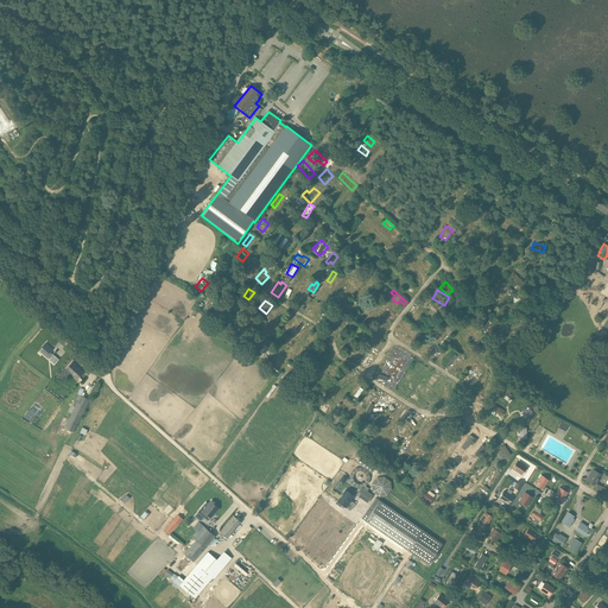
[(428,305),(436,314),(441,309),(432,301),(428,305)]
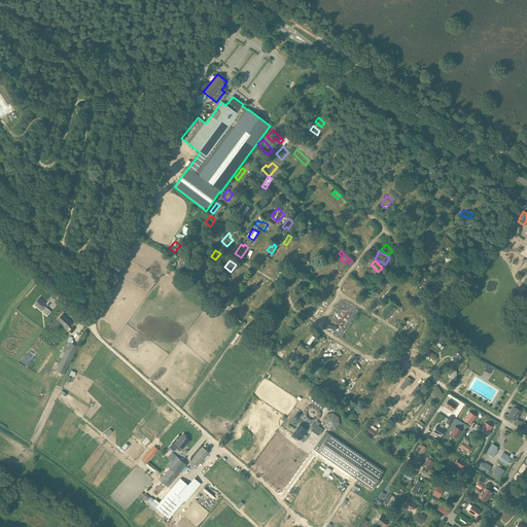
[(271,264),(266,270),(272,274),(276,268),(271,264)]
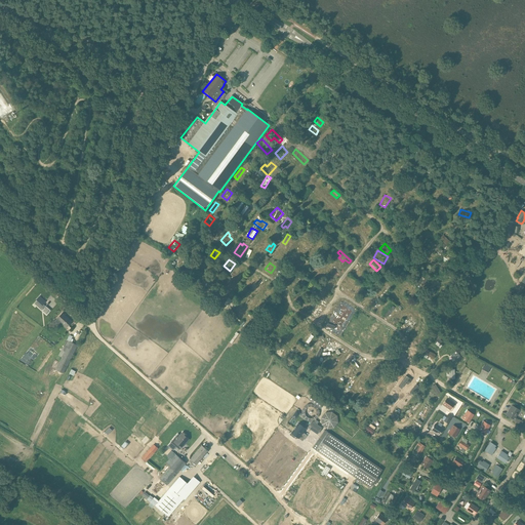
[(237,265),(231,271),(235,276),(241,269),(237,265)]
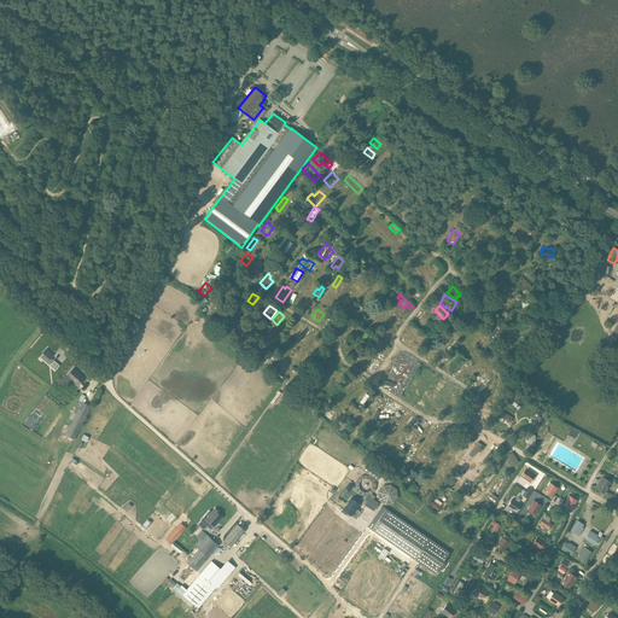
[(290,328),(295,333),(301,325),(296,321),(290,328)]
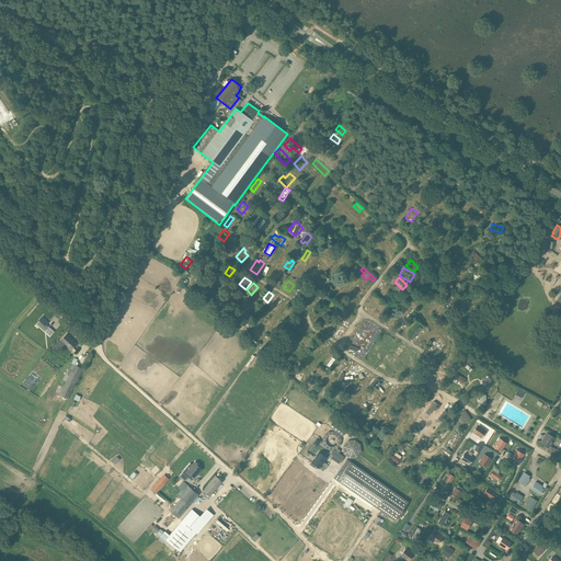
[(392,293),(387,301),(393,305),(399,296),(392,293)]
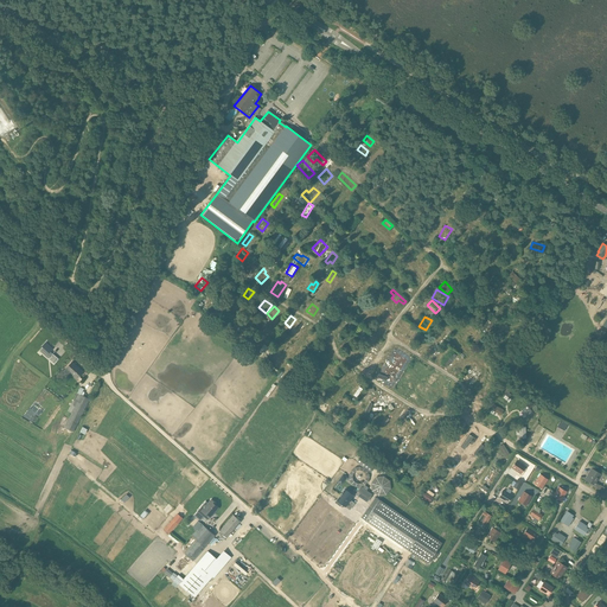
[(342,318),(332,330),(338,334),(347,323),(342,318)]
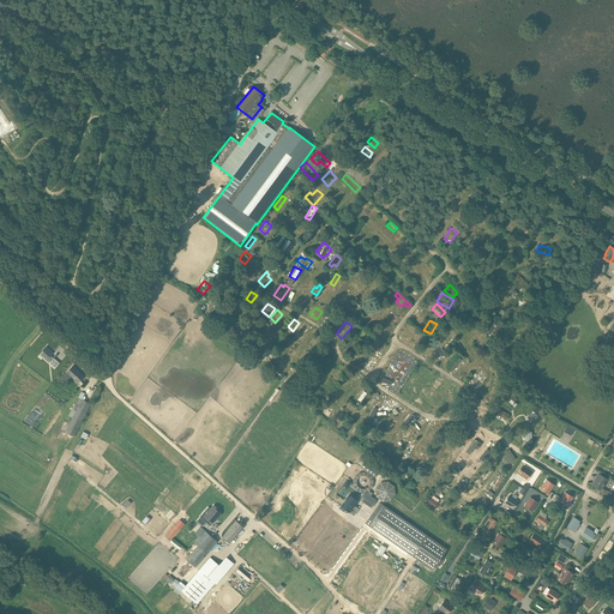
[(305,337),(311,326),(304,323),(298,332),(305,337)]
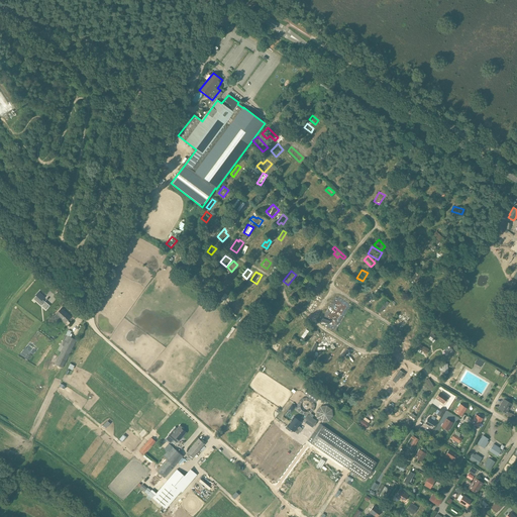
[(345,280),(347,277),(343,274),(337,283),(343,287),(347,281),(345,280)]
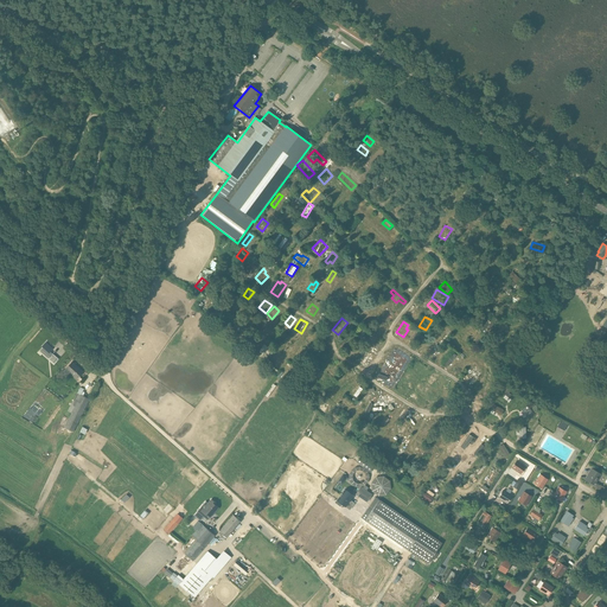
[(477,330),(470,342),(477,345),(484,334),(477,330)]
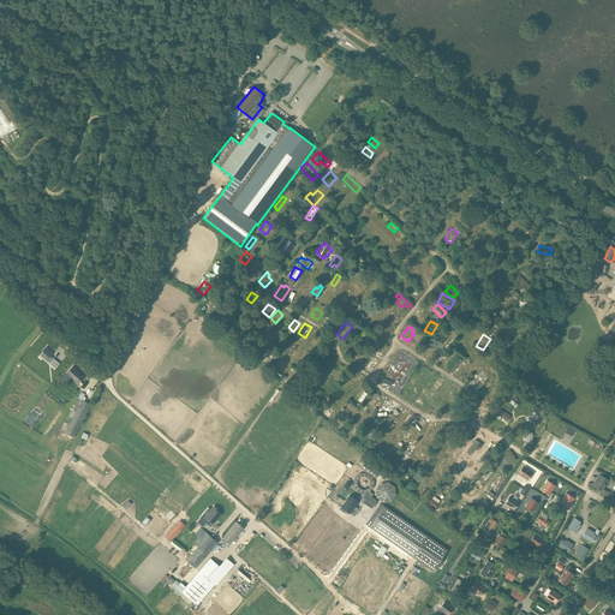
[(449,348),(455,340),(448,335),(442,344),(449,348)]
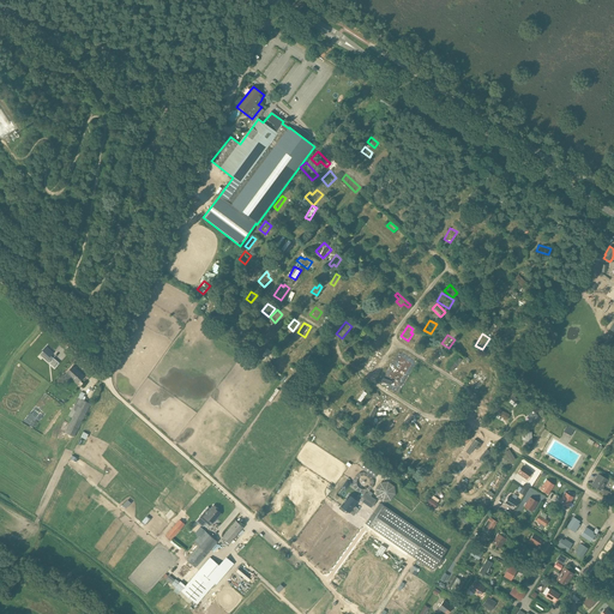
[(503,335),(498,341),(507,347),(511,341),(503,335)]
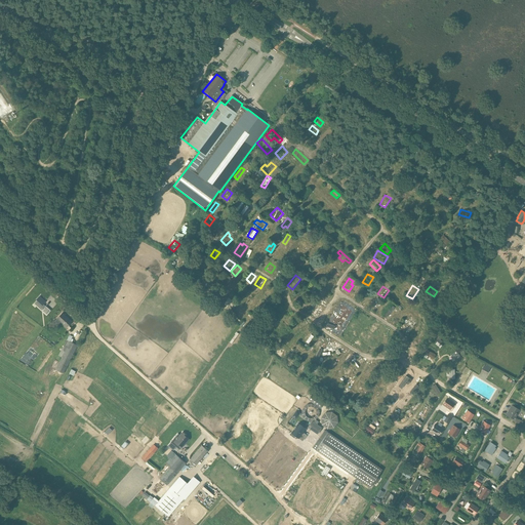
[(250,293),(254,295),(256,291),(250,287),(243,299),(246,301),(250,293)]
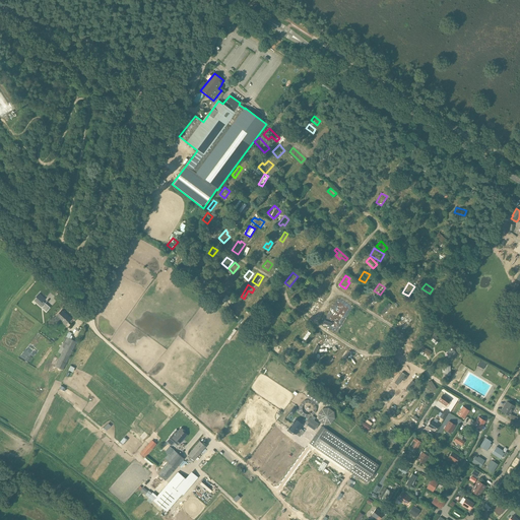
[(248,291),(244,300),(248,302),(253,294),(248,291)]
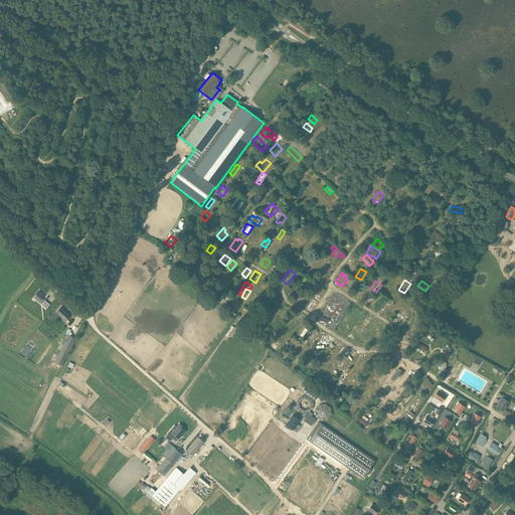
[(36,295),(34,298),(41,304),(43,301),(44,302),(42,305),(46,308),(49,305),(42,298),(44,296),(38,291),(36,294),(36,295)]
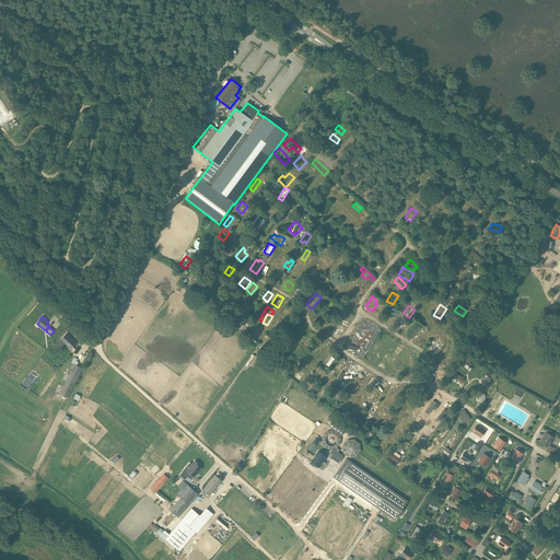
[(398,329),(404,322),(398,318),(394,326),(398,329)]
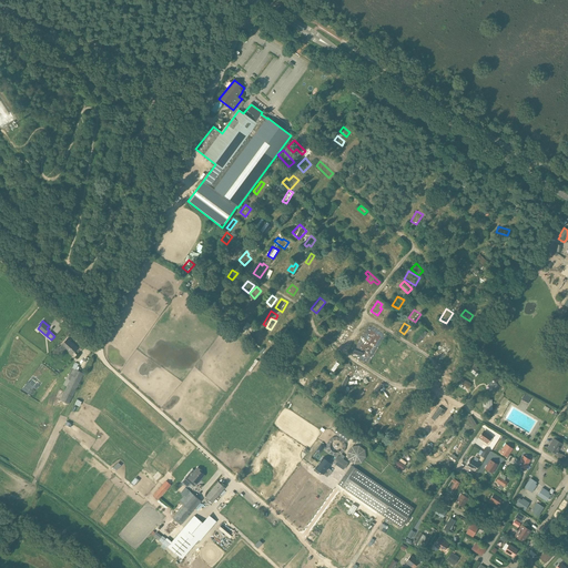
[(255,335),(261,340),(266,332),(261,328),(255,335)]
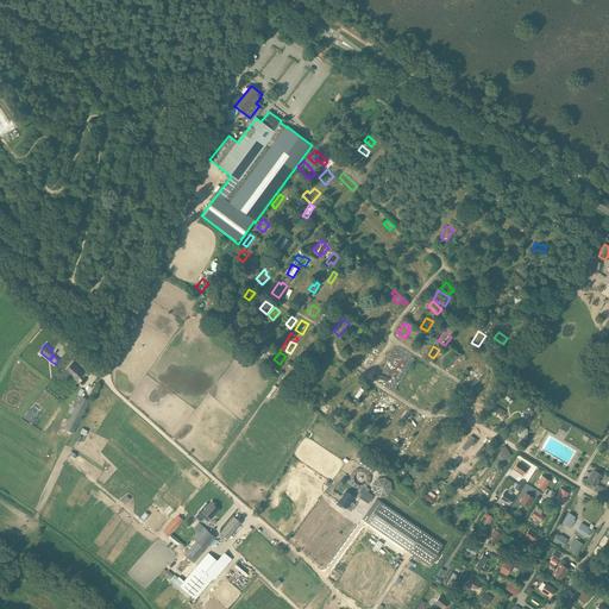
[(446,365),(449,369),(458,356),(456,353),(446,365)]
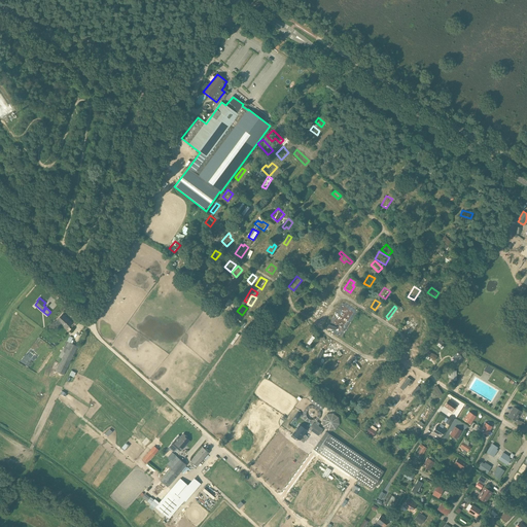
[(400,313),(395,319),(398,322),(403,315),(400,313)]
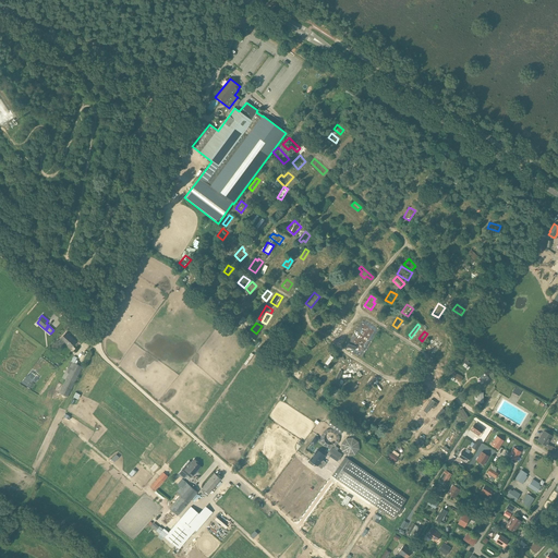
[(76,342),(67,332),(58,341),(61,344),(64,342),(71,348),(76,342)]
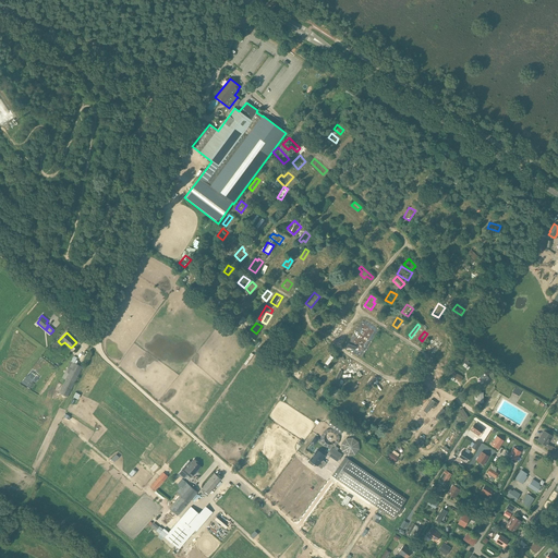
[(304,334),(300,340),(308,346),(313,339),(304,334)]
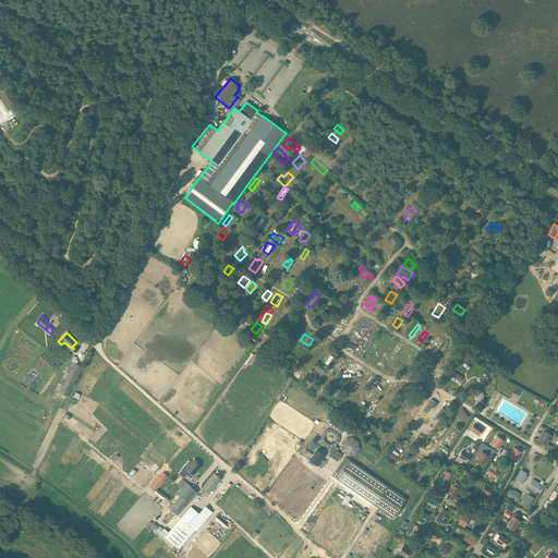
[(435,334),(425,348),(432,352),(437,344),(434,342),(438,336),(435,334)]
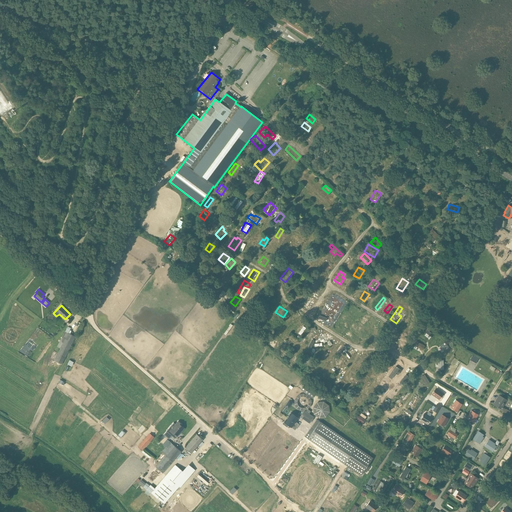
[(276,321),(273,325),(276,327),(281,319),(275,316),(273,319),(276,321)]
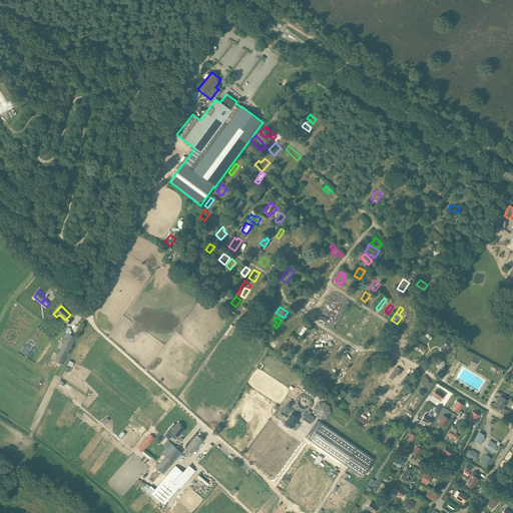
[(283,324),(278,331),(283,335),(288,328),(283,324)]
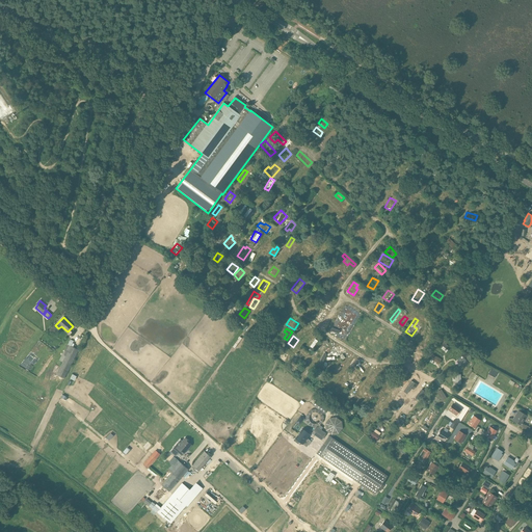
[(314,348),(318,340),(312,337),(308,344),(314,348)]
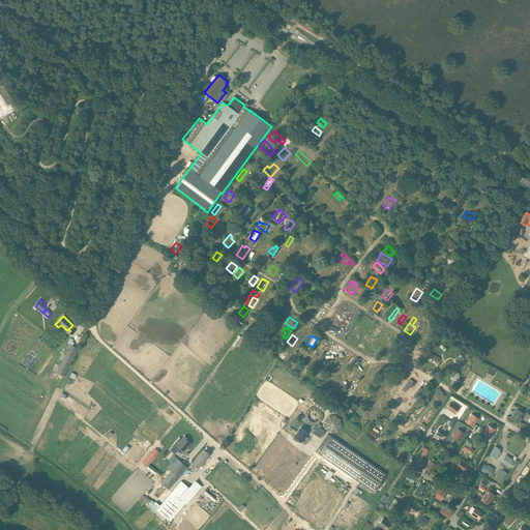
[(321,336),(316,349),(323,352),(328,340),(321,336)]
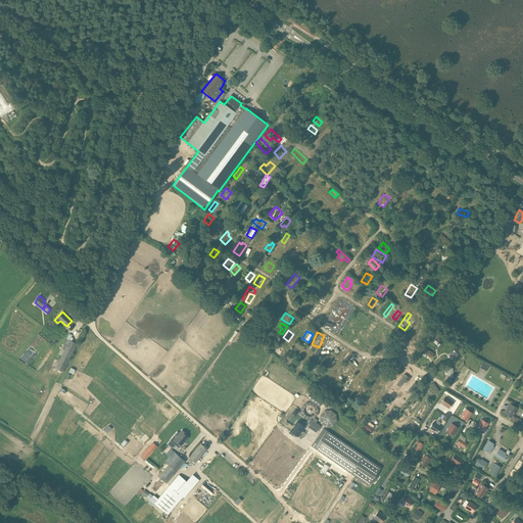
[(58,354),(61,355),(56,368),(64,372),(78,343),(70,340),(73,335),(68,333),(58,354)]
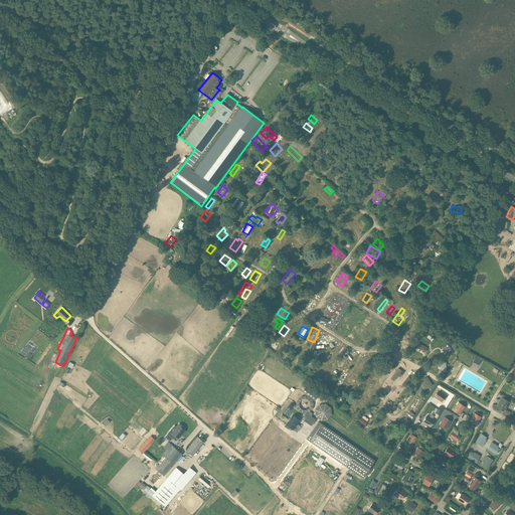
[(408,340),(407,344),(411,345),(414,334),(405,331),(403,338),(408,340)]
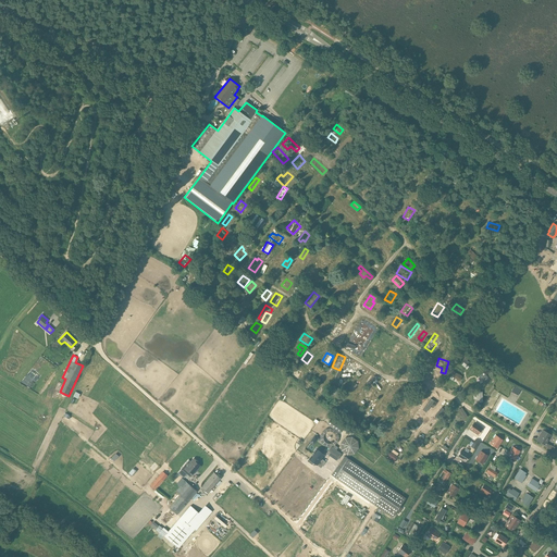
[(349,375),(357,364),(354,362),(346,373),(349,375)]
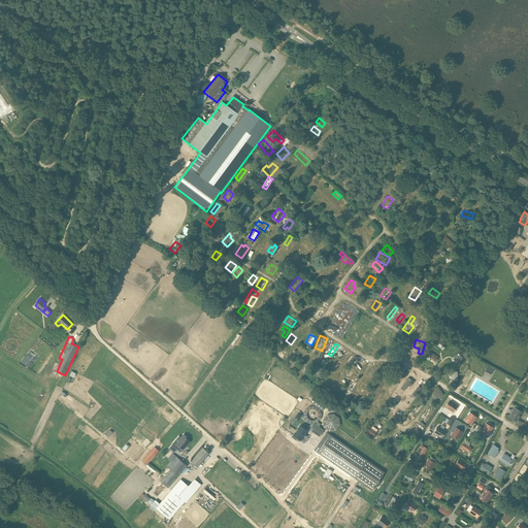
[(405,347),(403,350),(413,356),(415,352),(405,347)]
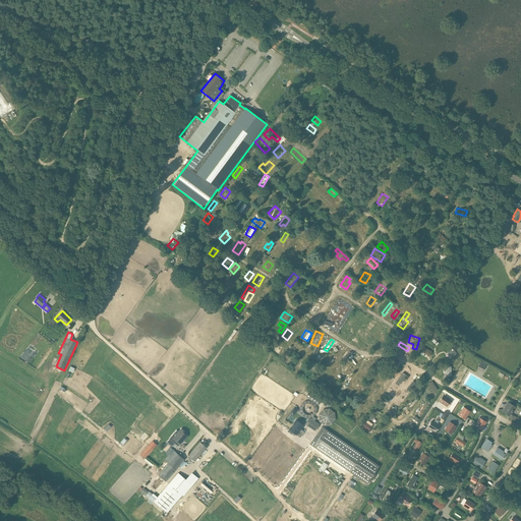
[(298,343),(294,349),(299,353),(303,346),(298,343)]
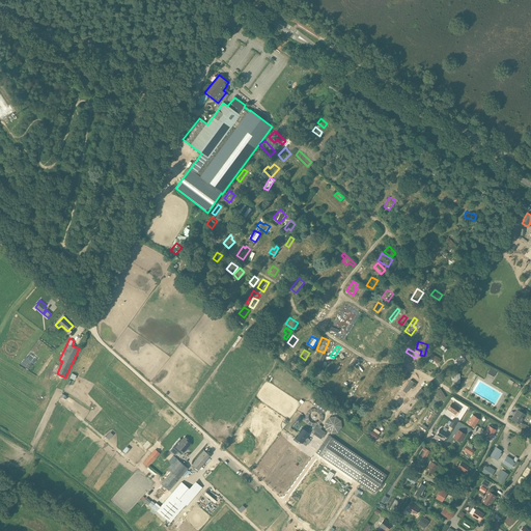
[(342,356),(338,354),(336,358),(345,362),(348,356),(343,354),(342,356)]
